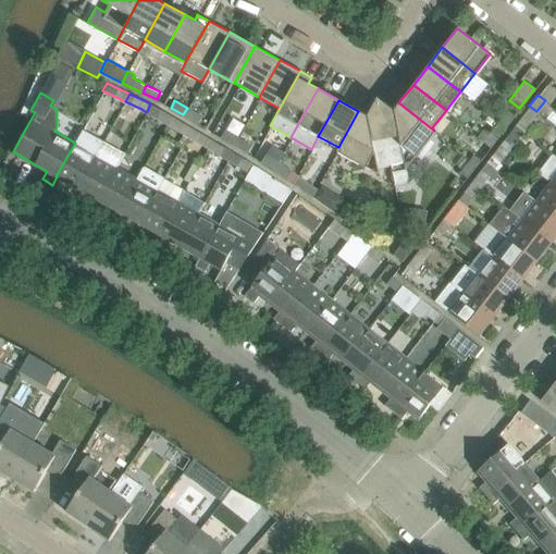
[(405,169),(434,131),(398,102),(393,110),(395,122),(396,131),(384,133),(391,164),(395,185),(402,184),(404,183),(405,182),(406,180),(406,179),(406,177),(405,169)]
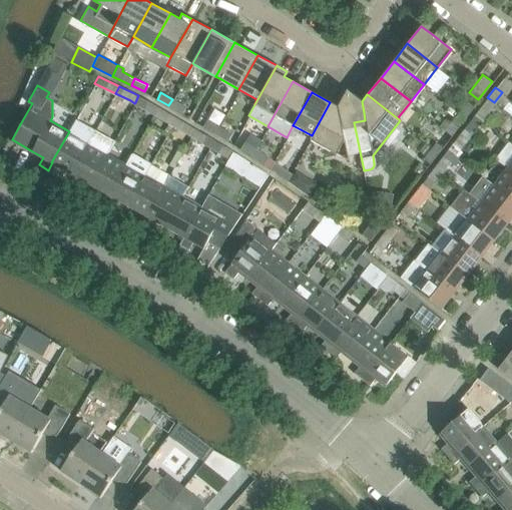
[(135,102),(134,103),(143,107),(153,113),(157,106),(147,100),(138,95),(135,102)]
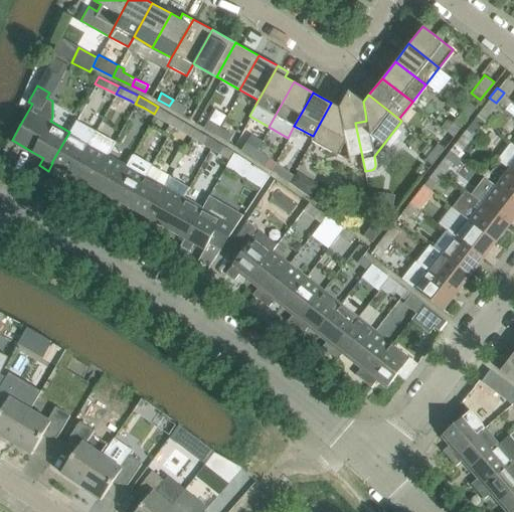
[(489,98),(482,107),(489,113),(496,103),(489,98)]
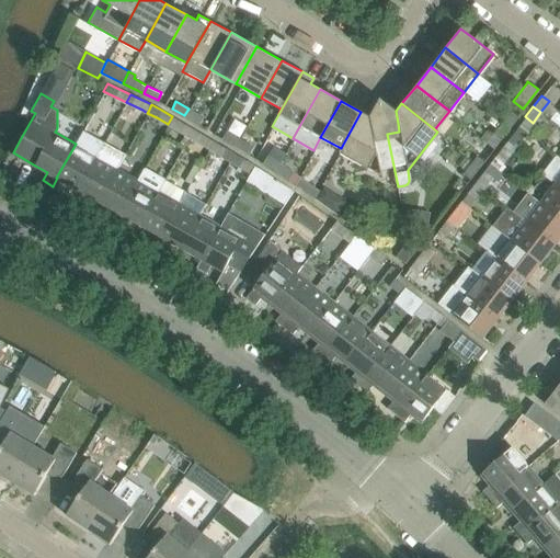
[(189,109),(184,115),(198,124),(203,117),(189,109)]
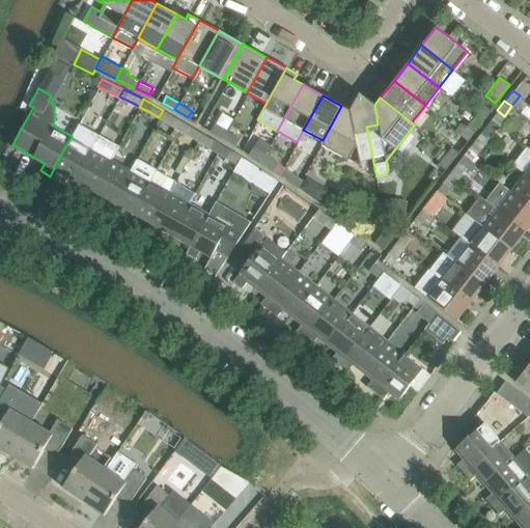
[(484,104),(474,116),(480,121),(491,108),(484,104)]
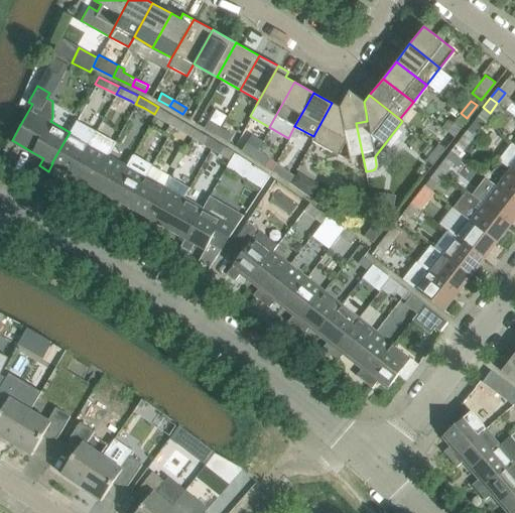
[(313,136),(311,139),(342,156),(360,152),(362,152),(356,123),(344,125),(342,118),(339,107),(332,103),(313,136)]
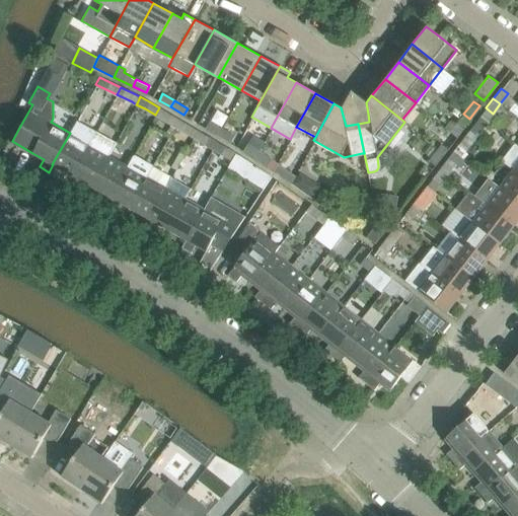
[(159,107),(155,115),(170,123),(166,130),(170,133),(174,126),(178,119),(159,107)]
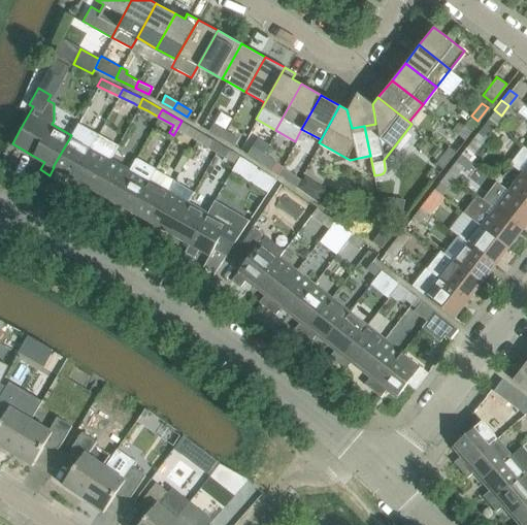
[(471,116),(464,126),(470,130),(478,121),(471,116)]
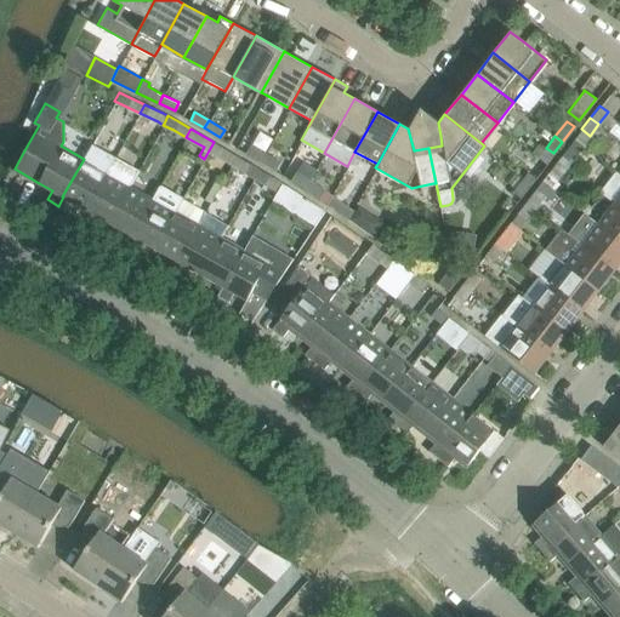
[(92,143),(84,159),(62,196),(63,196),(85,209),(115,155),(92,143)]
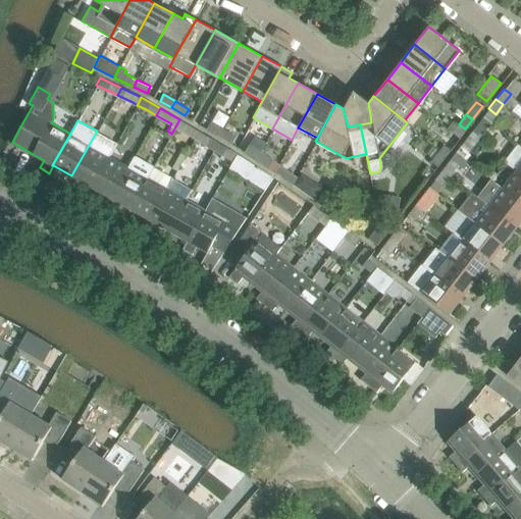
[(209,120),(206,127),(217,135),(221,127),(209,120)]
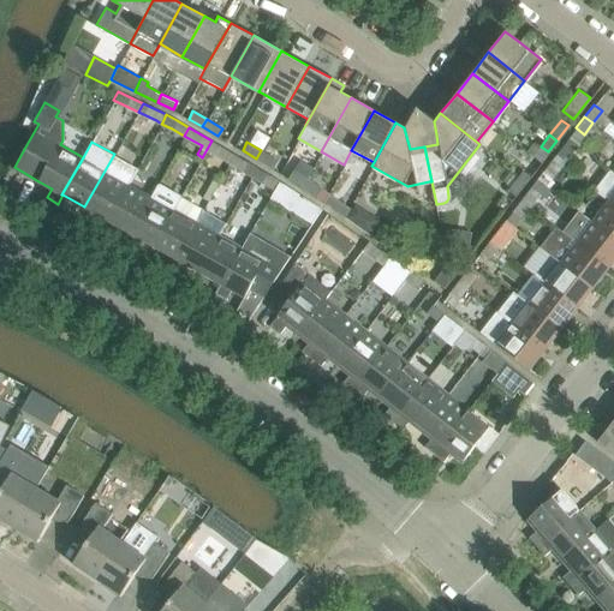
[(216,155),(230,162),(234,154),(221,147),(216,155)]
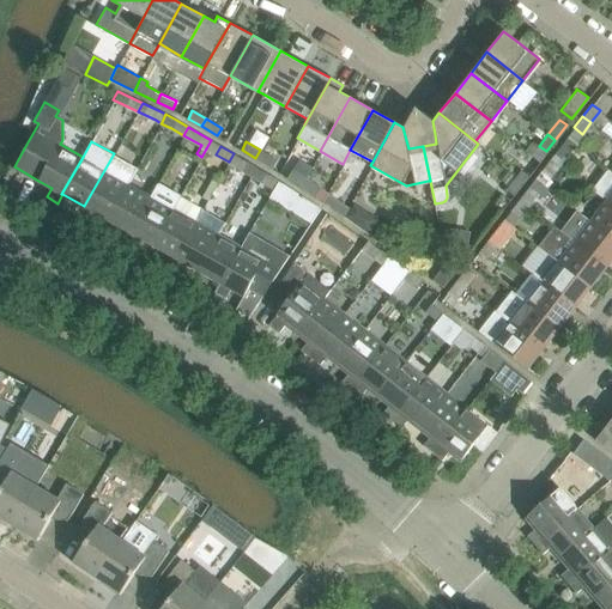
[(559,146),(551,157),(559,163),(568,152),(559,146)]
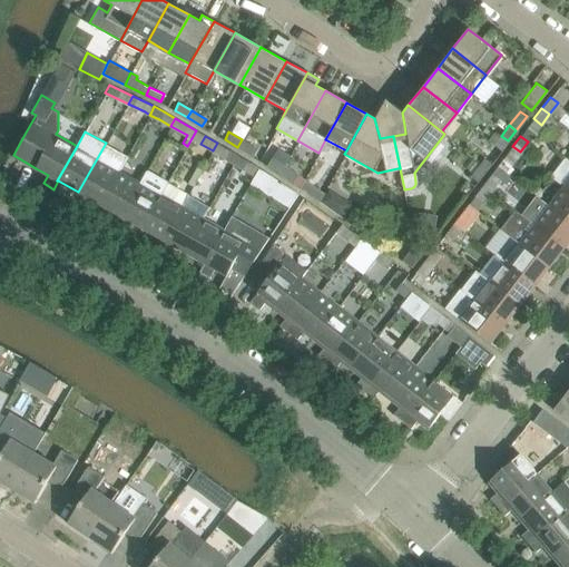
[(242,139),(237,147),(252,156),(256,148),(242,139)]
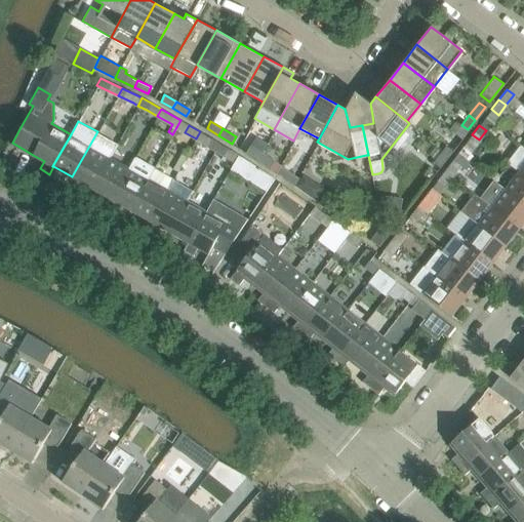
[(117,143),(97,131),(72,176),(91,188),(109,156),(117,143)]
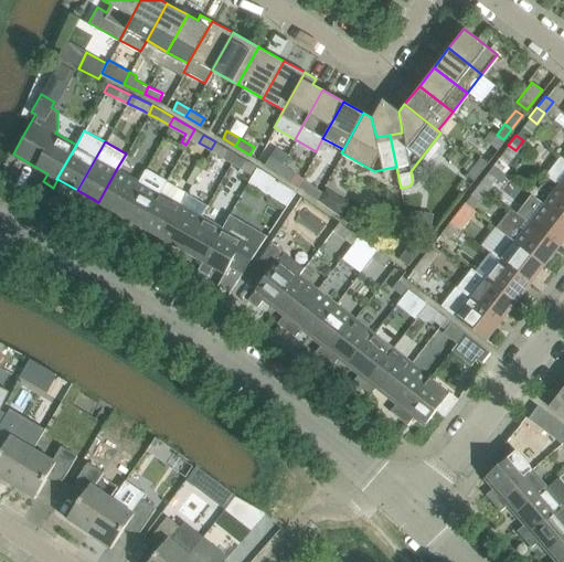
[(215,141),(211,149),(232,161),(236,154),(215,141)]
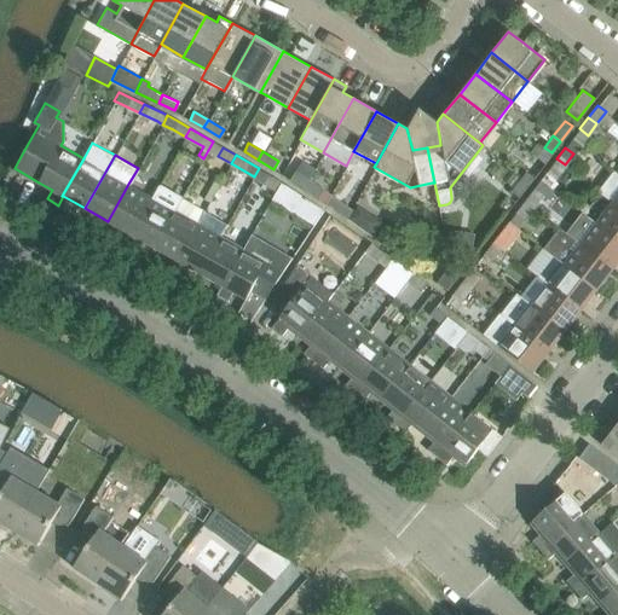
[(556,158),(541,179),(549,186),(565,164),(556,158)]
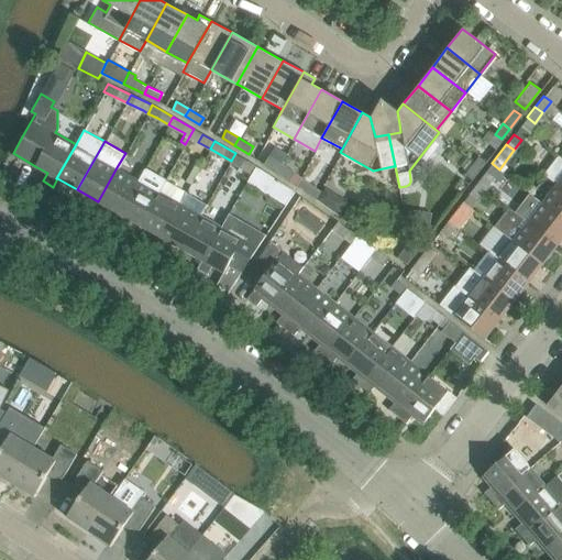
[(235,153),(231,161),(251,173),(255,165),(235,153)]
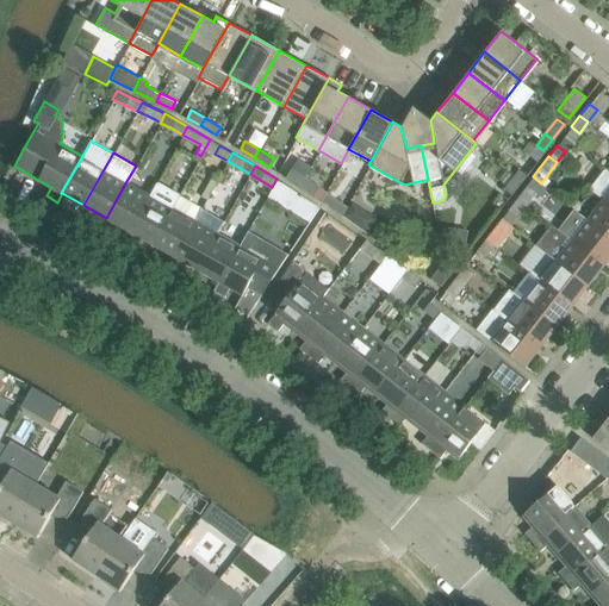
[(291,167),(285,175),(299,185),(304,176),(291,167)]
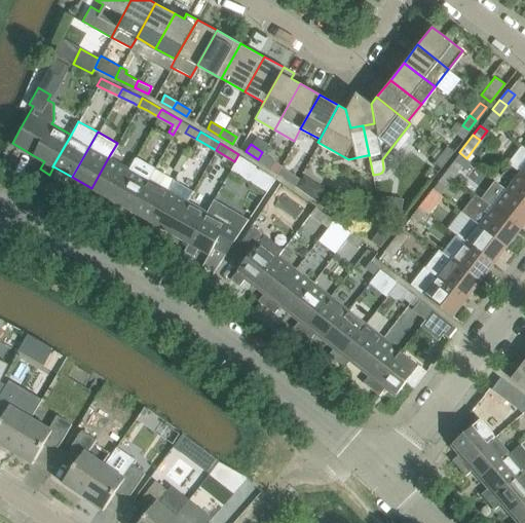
[(509,162),(519,171),(524,175),(524,147),(524,146),(522,145),(509,162)]
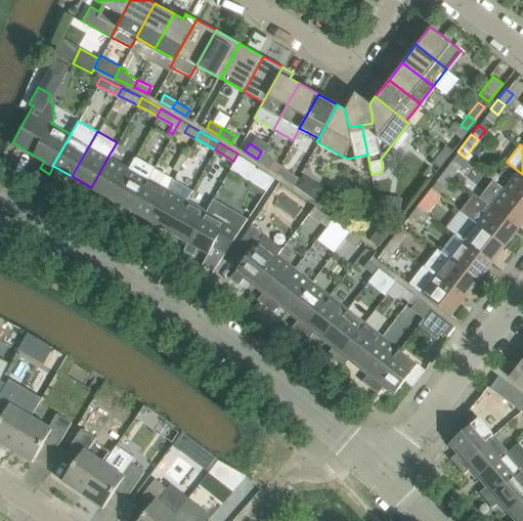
[(438,166),(447,154),(441,149),(433,161),(438,166)]
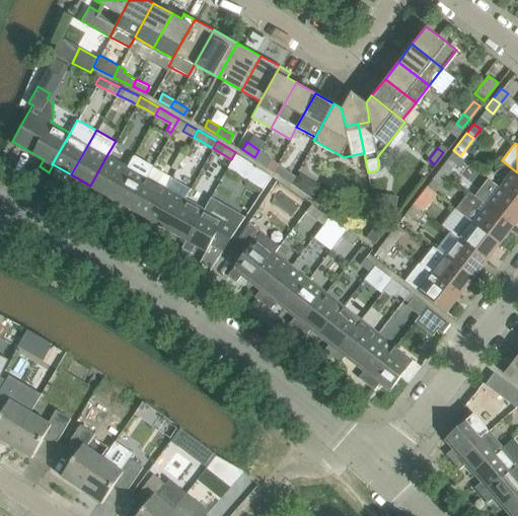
[(259,150),(254,157),(267,165),(272,158),(259,150)]
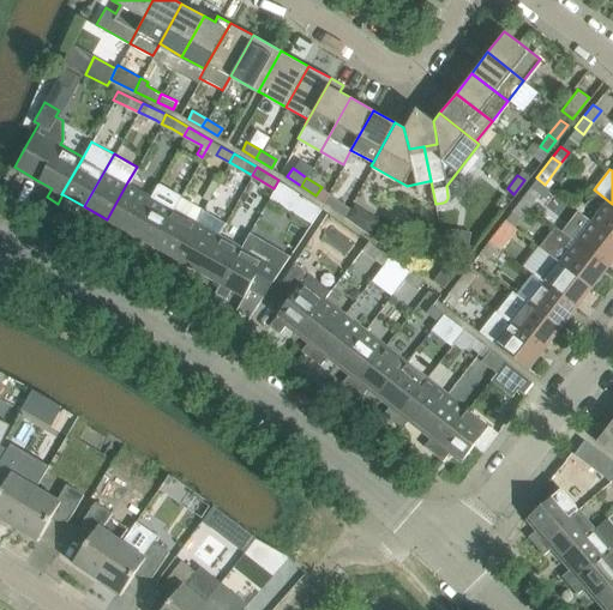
[(536,177),(521,198),(529,205),(539,192),(545,197),(551,189),(545,185),(536,177)]
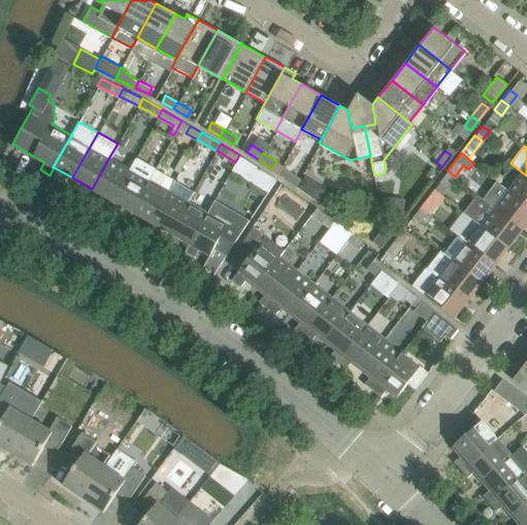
[(109,157),(92,189),(111,199),(129,168),(109,157)]
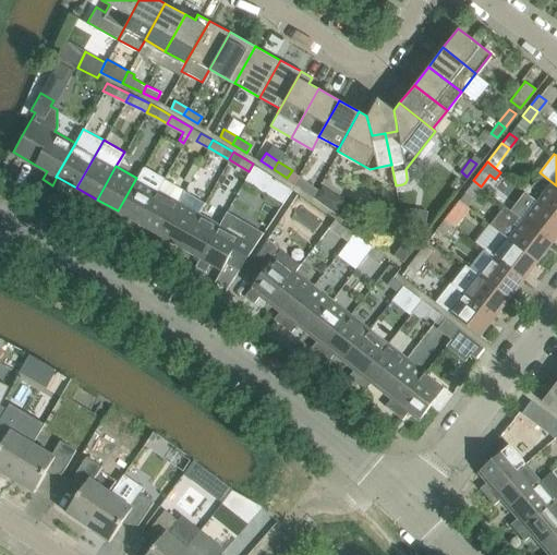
[(143,166),(136,178),(118,210),(138,222),(164,178),(143,166)]
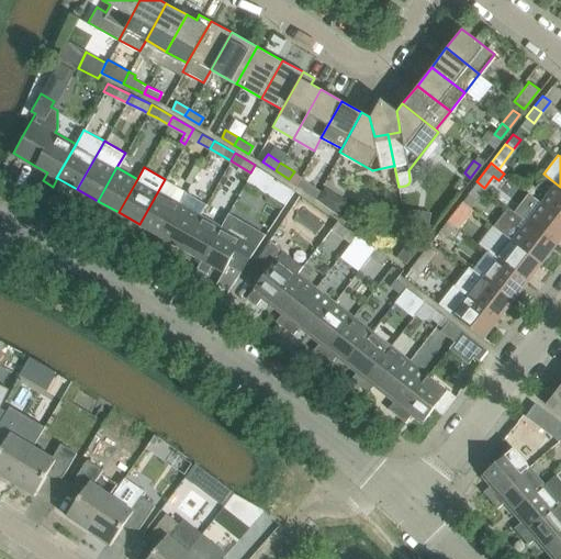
[(300,176),(295,183),(315,198),(320,189),(300,176)]
